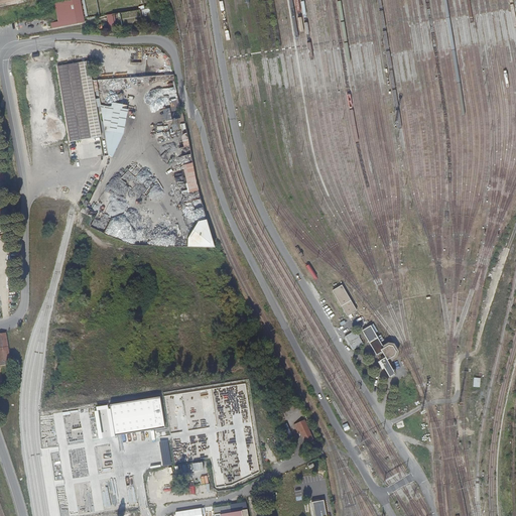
[(52,27),(89,22),(85,0),(69,0),(71,17),(51,20),(52,27)]
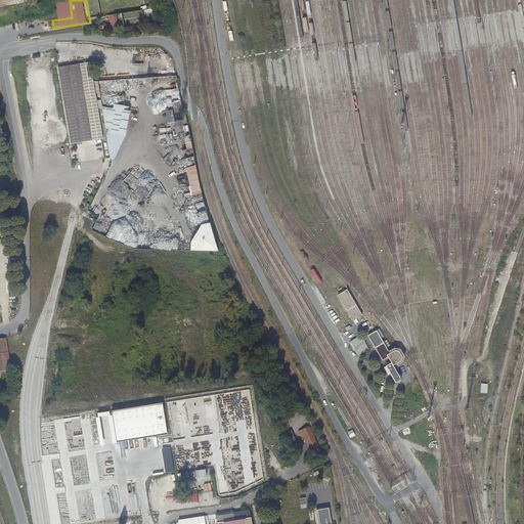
[(111,27),(118,26),(116,13),(110,13),(111,27)]
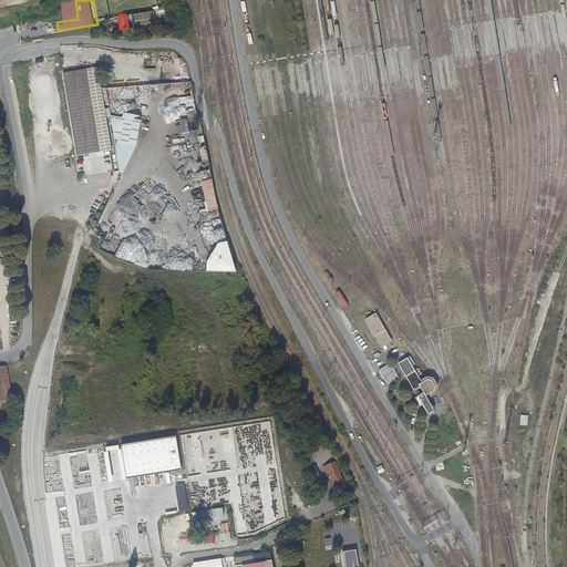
[(30,184),(81,177),(64,73),(61,53),(10,62),(30,184)]
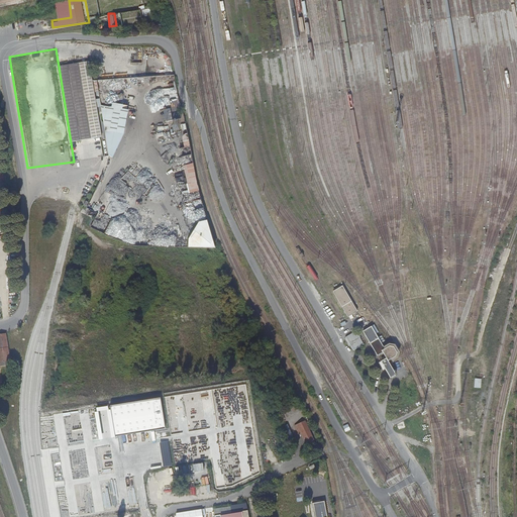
[(59,67),(74,162),(105,156),(91,61),(59,67)]
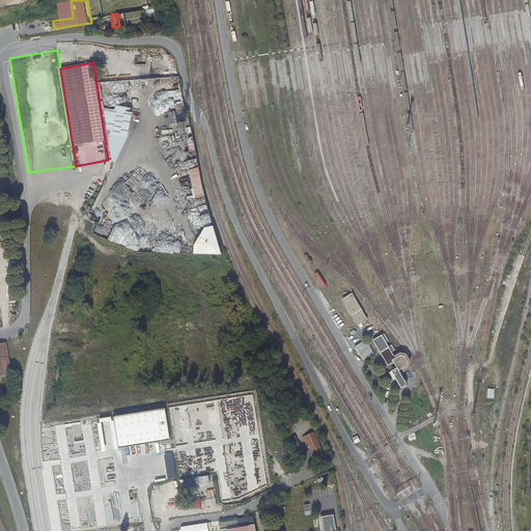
[(9,111),(11,109),(12,107),(12,104),(11,103),(10,102),(8,101),(5,101),(3,102),(1,105),(1,108),(3,111),(6,112),(9,111)]
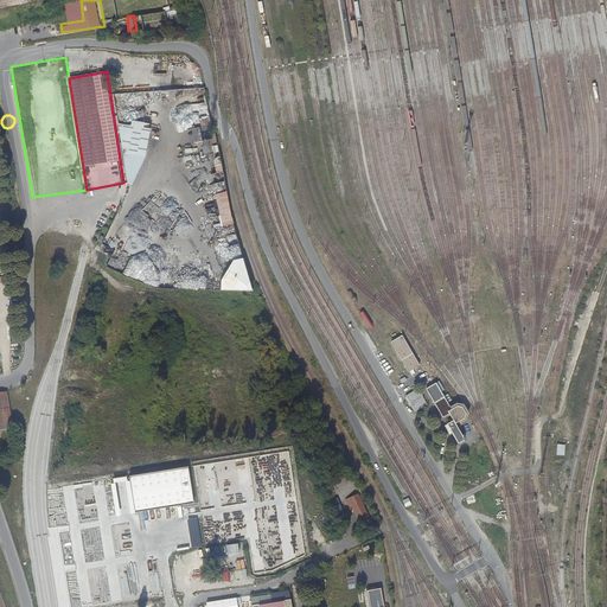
[(196,142),(204,141),(202,131),(212,129),(210,116),(199,119),(200,127),(193,129),(196,142)]
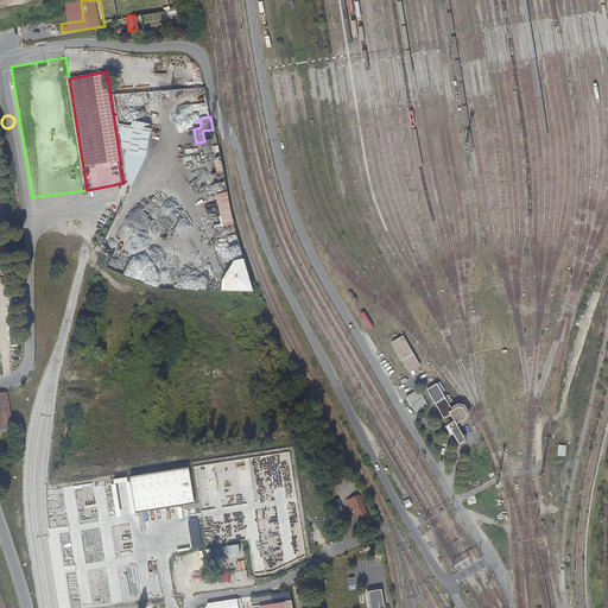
[(130,126),(116,124),(126,183),(132,185),(145,159),(151,131),(144,128),(144,124),(131,121),(130,126)]
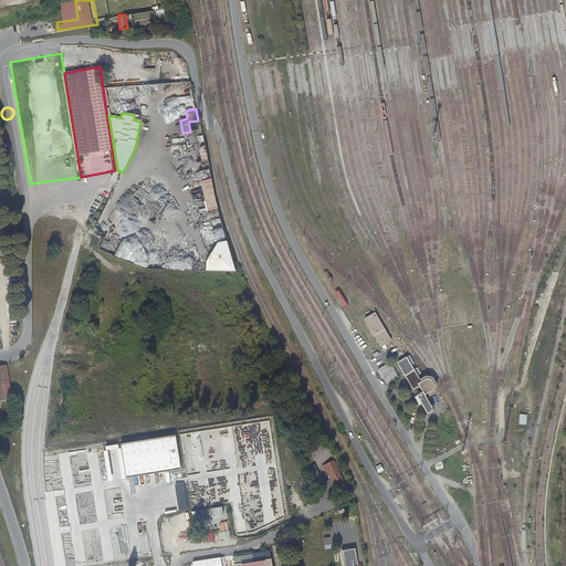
[(209,212),(220,210),(212,179),(202,182),(209,212)]
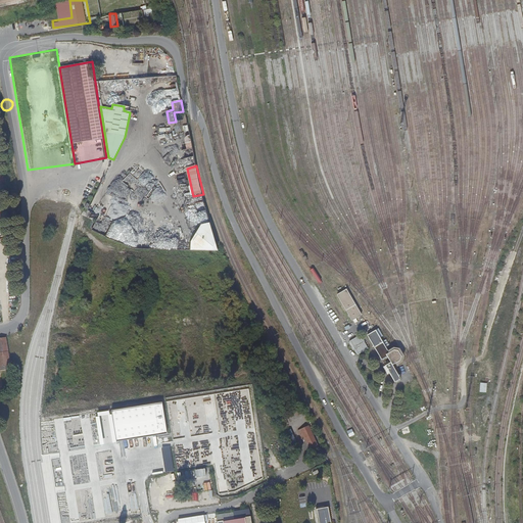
[(195,204),(197,214),(206,210),(204,201),(195,204)]
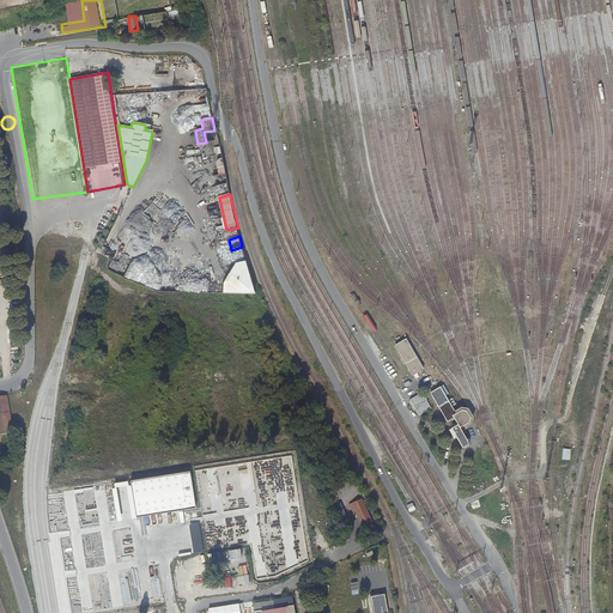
[(125,255),(131,259),(137,247),(131,243),(125,255)]
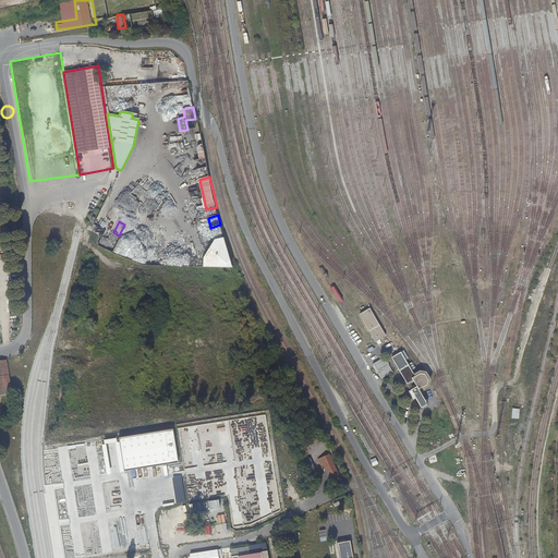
[(113,254),(121,239),(106,230),(98,245),(113,254)]
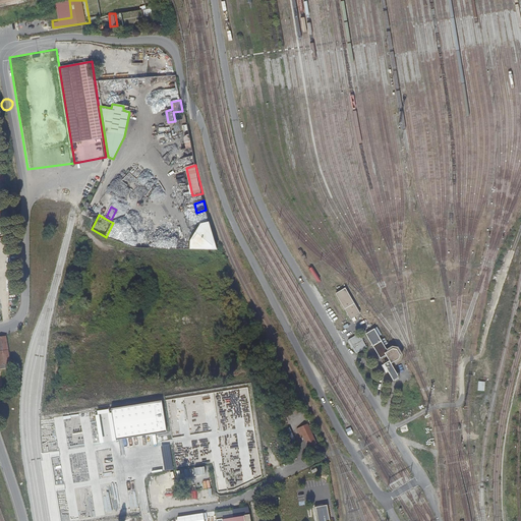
[(196,226),(195,250),(216,251),(219,250),(212,222),(196,226)]
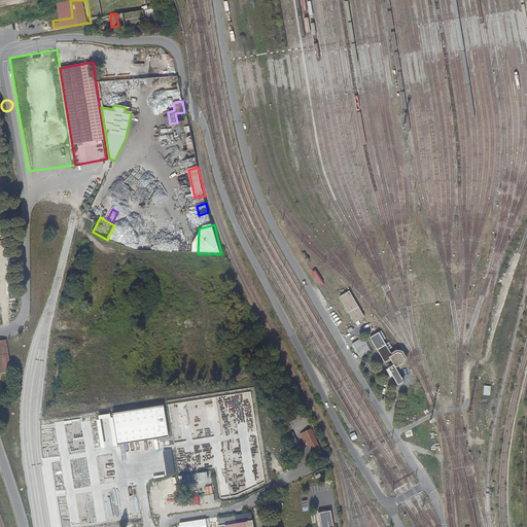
[(112,271),(128,278),(131,269),(125,266),(123,269),(114,266),(112,271)]
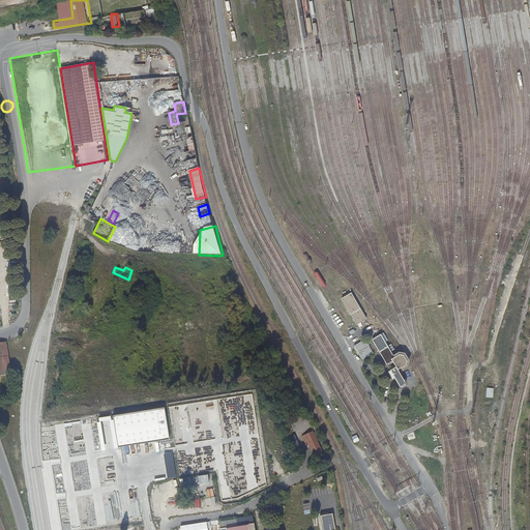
[(364,320),(348,294),(341,298),(356,325),(364,320)]
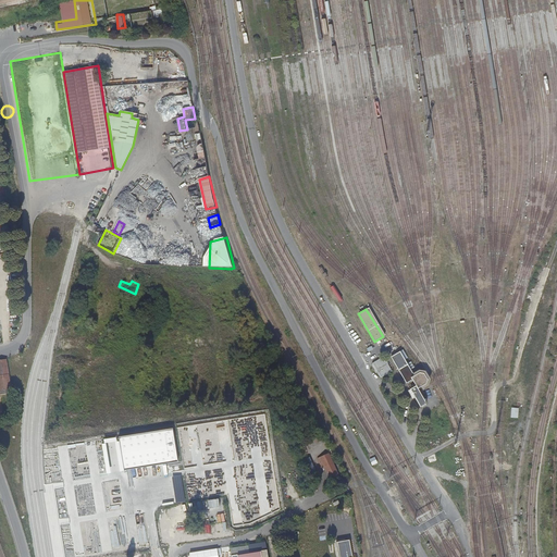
[(413,375),(411,373),(399,353),(390,358),(404,383),(410,380),(416,387),(420,386),(422,385),(424,382),(424,379),(422,375),(419,374),(416,374),(413,375)]
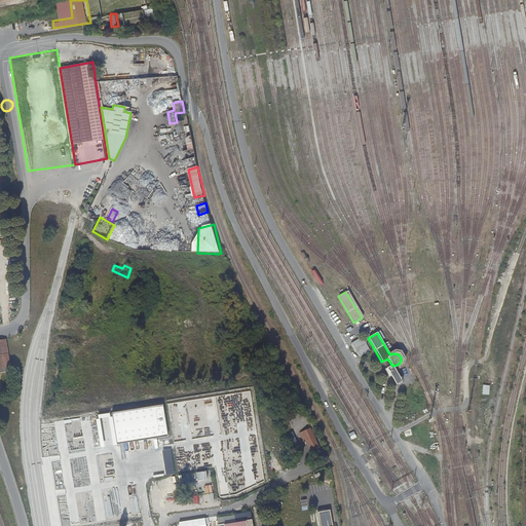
[(361,337),(350,343),(358,357),(369,350),(361,337)]
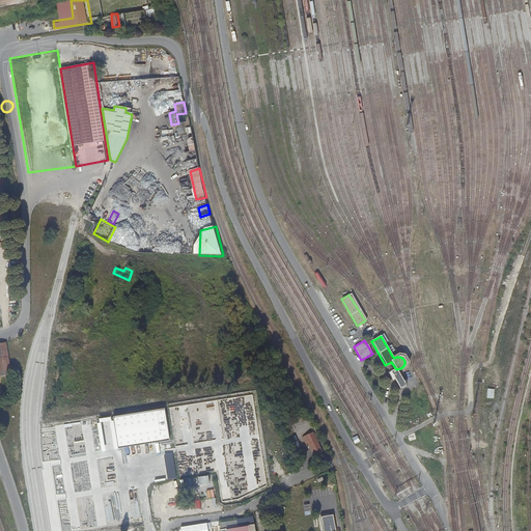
[(0,375),(11,374),(6,342),(0,342),(0,375)]
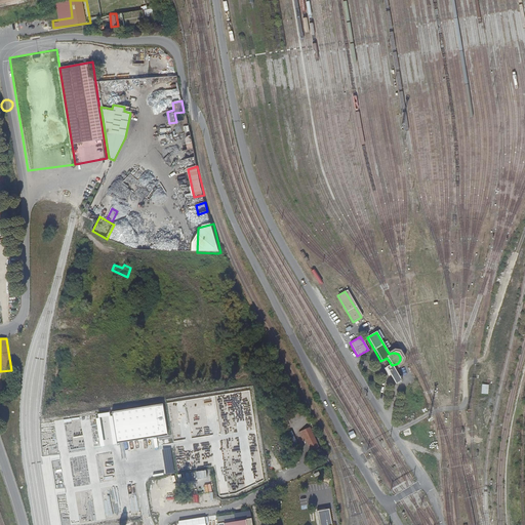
[(290,425),(305,417),(301,409),(286,416),(290,425)]
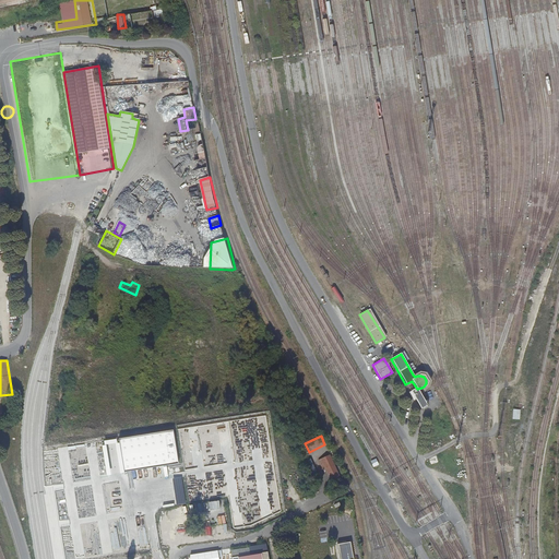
[(341,482),(329,458),(318,463),(321,470),(325,468),(332,486),(341,482)]
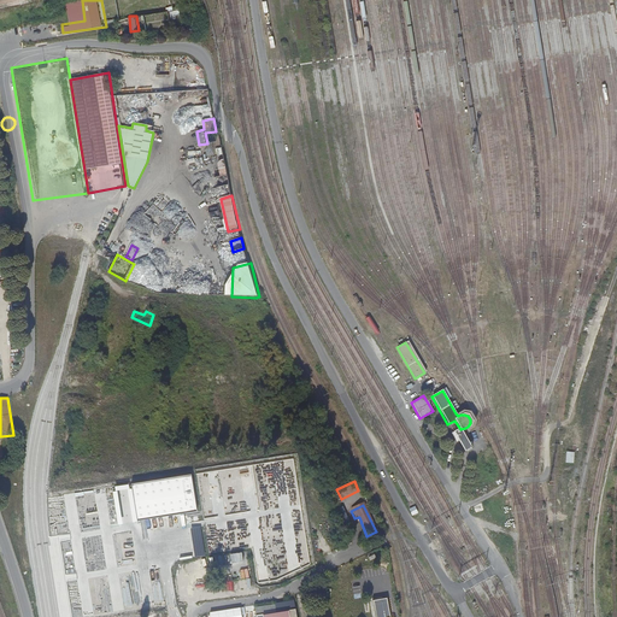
[(248,554),(233,557),(235,580),(251,577),(248,554)]
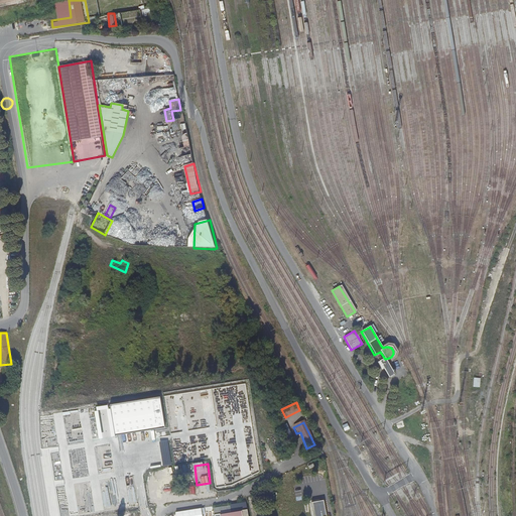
[(323,515),(324,515),(327,515),(324,499),(311,502),(313,515),(323,515)]
